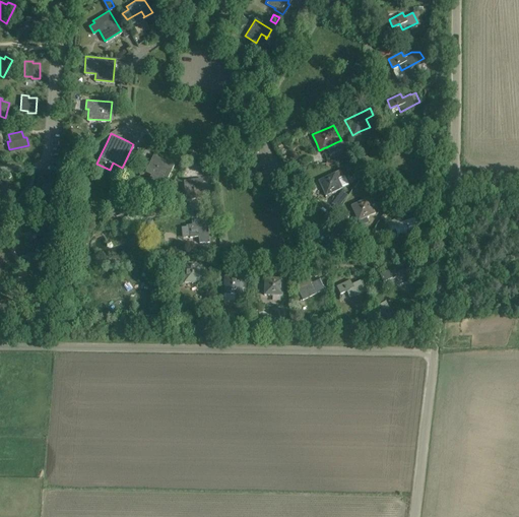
[(71,148),(69,149),(71,153),(79,148),(77,144),(73,144),(70,146),(71,148)]
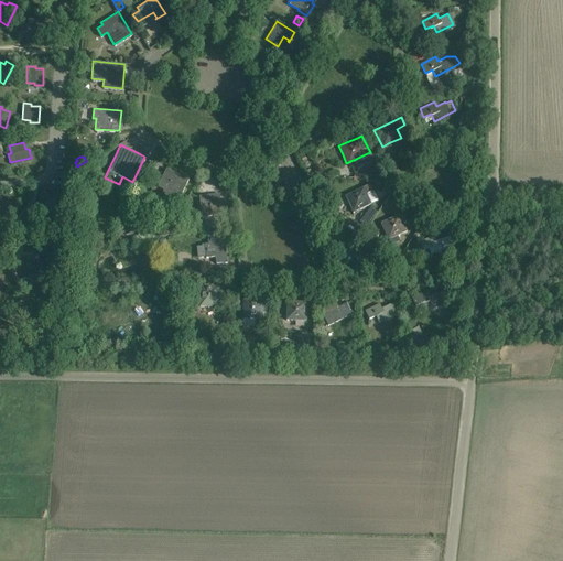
[(161,176),(157,185),(163,187),(163,189),(161,193),(160,196),(175,203),(187,176),(184,175),(165,166),(161,176)]
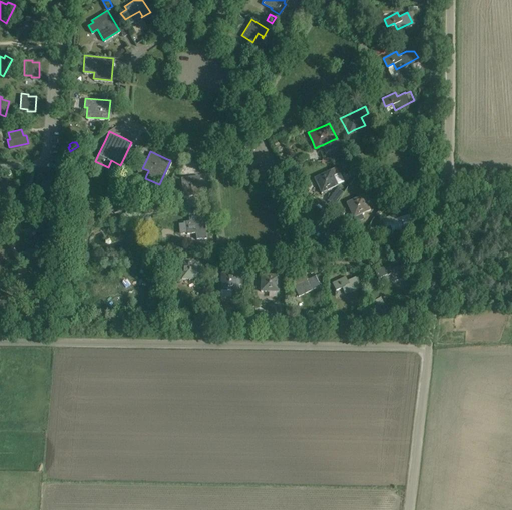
[(344,157),(339,160),(343,166),(348,163),(344,157)]
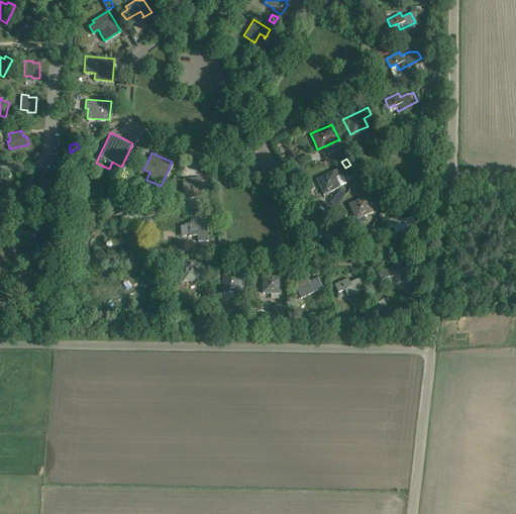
[(322,193),(331,189),(339,185),(335,176),(339,174),(336,168),(332,170),(315,178),(322,193)]
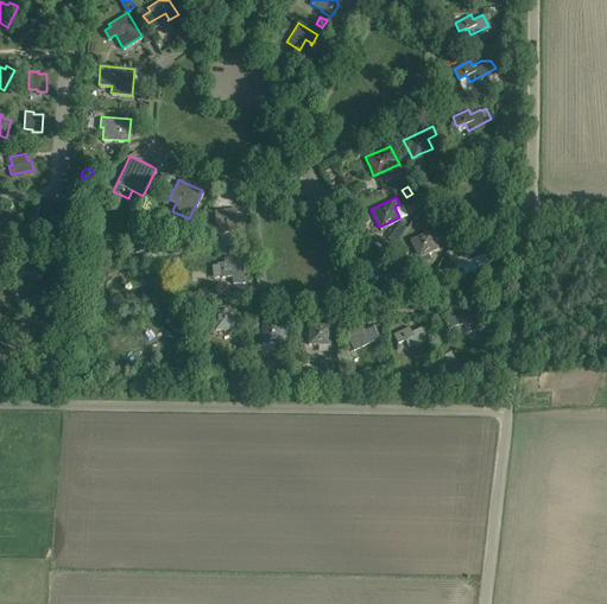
[(44,204),(40,222),(48,223),(48,226),(57,227),(58,222),(61,210),(51,208),(52,205),(44,204)]
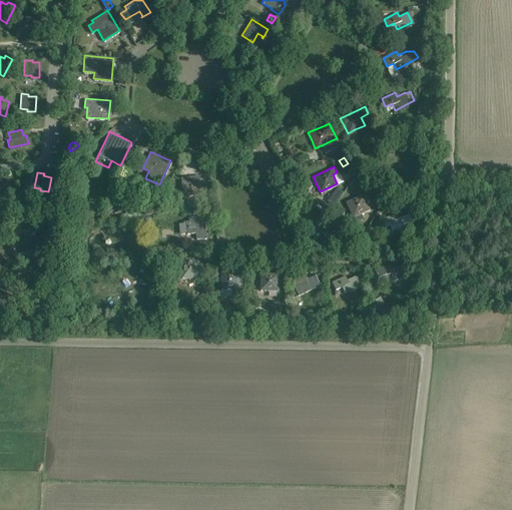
[(178,186),(181,186),(181,188),(190,187),(190,193),(200,192),(198,174),(180,176),(180,179),(177,180),(178,186)]
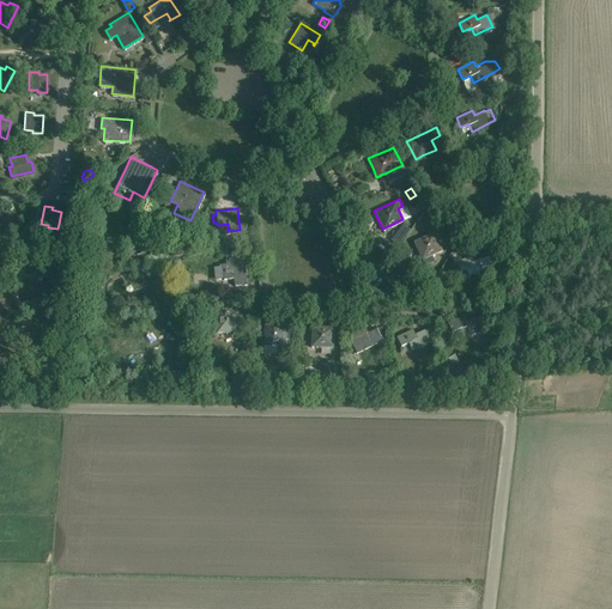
[(0,227),(11,227),(11,218),(7,218),(6,209),(0,209),(0,227)]
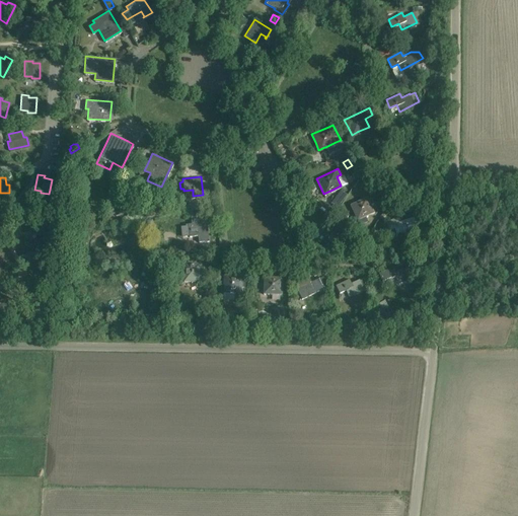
[(341,189),(337,194),(343,199),(347,194),(341,189)]
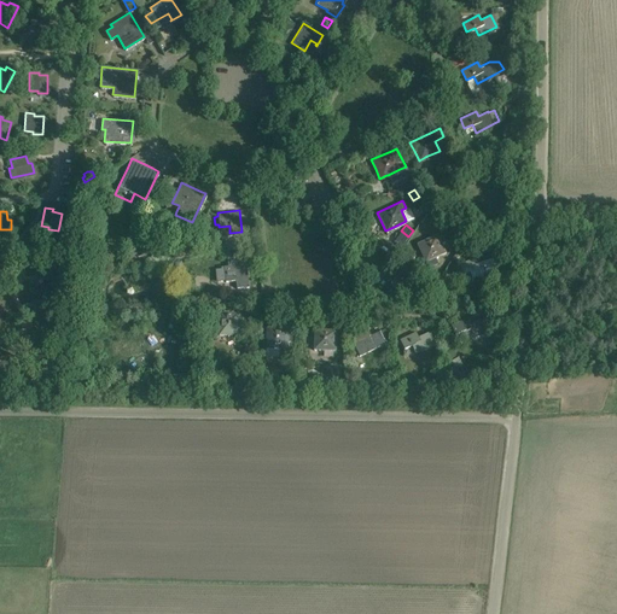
[(436,233),(415,243),(420,251),(425,261),(435,256),(444,251),(441,241),(444,240),(441,234),(437,235),(436,233)]
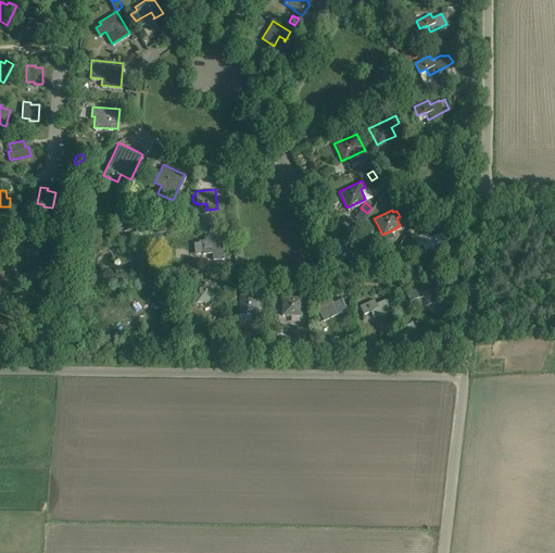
[(166,226),(155,227),(155,231),(172,230),(171,223),(166,224),(166,226)]
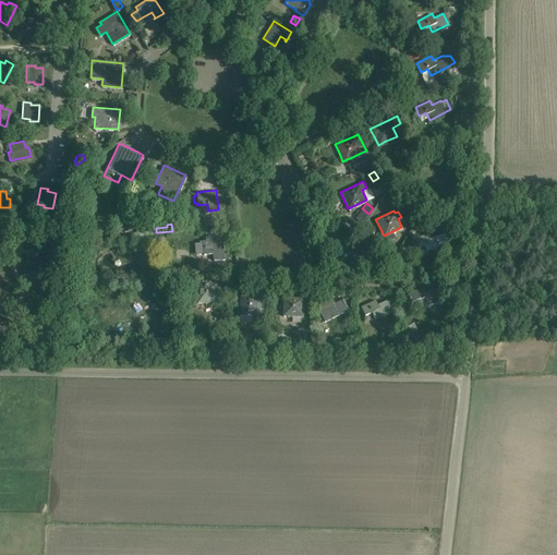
[(197,241),(193,241),(194,252),(198,252),(203,251),(203,253),(212,252),(213,258),(223,257),(220,229),(203,231),(204,239),(197,239),(197,241)]
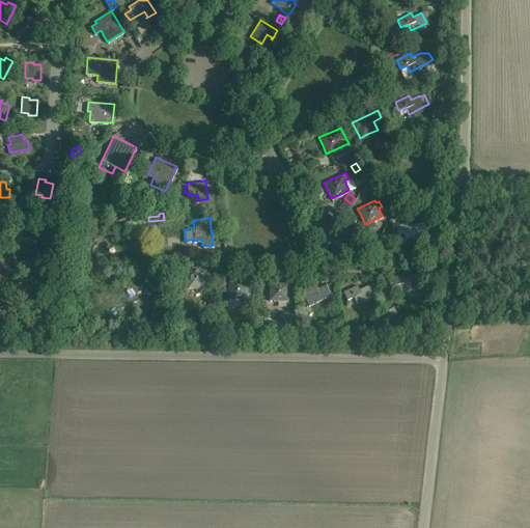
[(406,239),(422,232),(426,231),(424,225),(420,227),(418,222),(410,225),(408,221),(393,226),(396,234),(403,232),(406,239)]
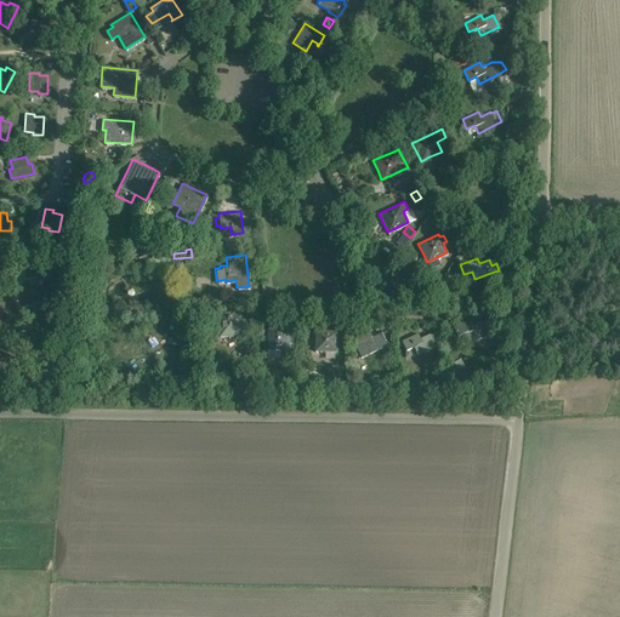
[(67,269),(43,270),(43,281),(68,280),(67,269)]
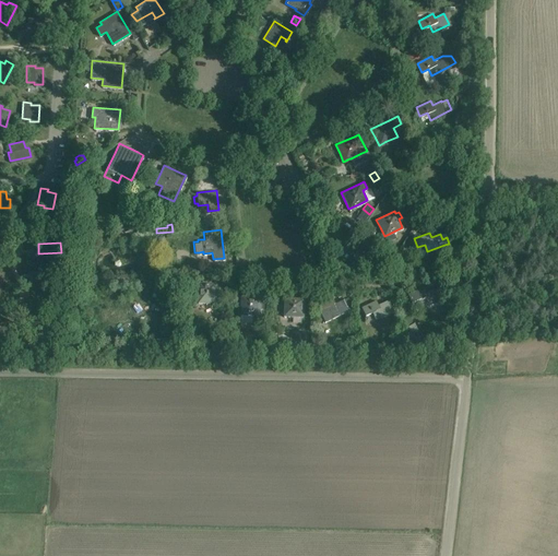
[(36,268),(36,278),(48,279),(59,279),(59,269),(36,268)]
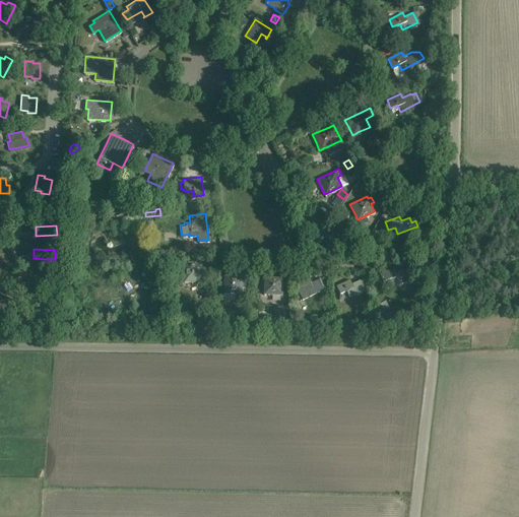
[(183,261),(183,280),(200,280),(200,262),(183,261)]
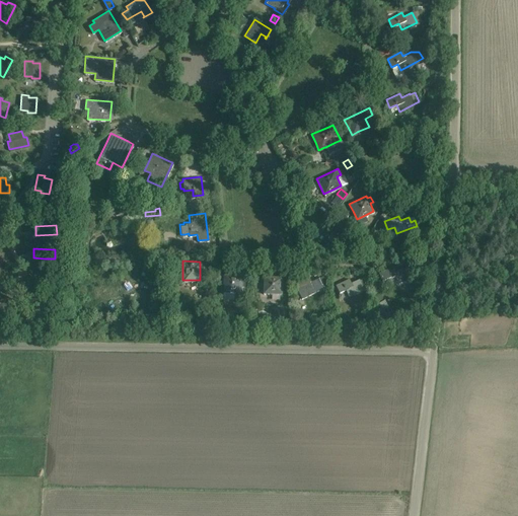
[(390,283),(407,277),(412,275),(408,265),(402,267),(394,270),(392,266),(378,272),(381,280),(388,277),(390,283)]
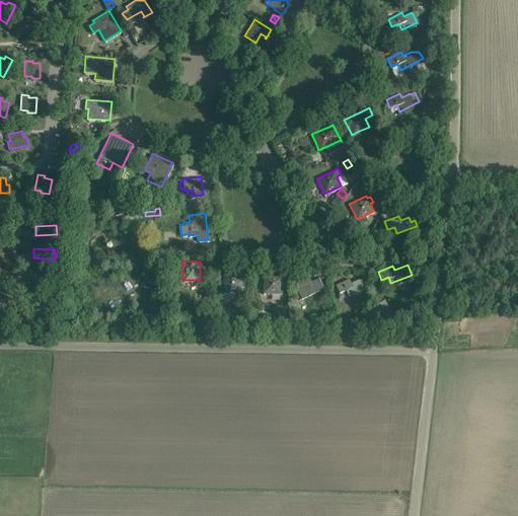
[(222,282),(222,291),(228,291),(234,292),(241,292),(241,275),(223,274),(222,282)]
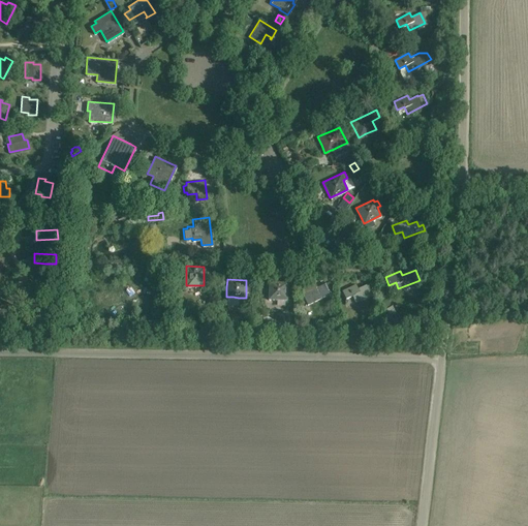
[(268,280),(268,298),(274,298),(286,299),(287,281),(268,280)]
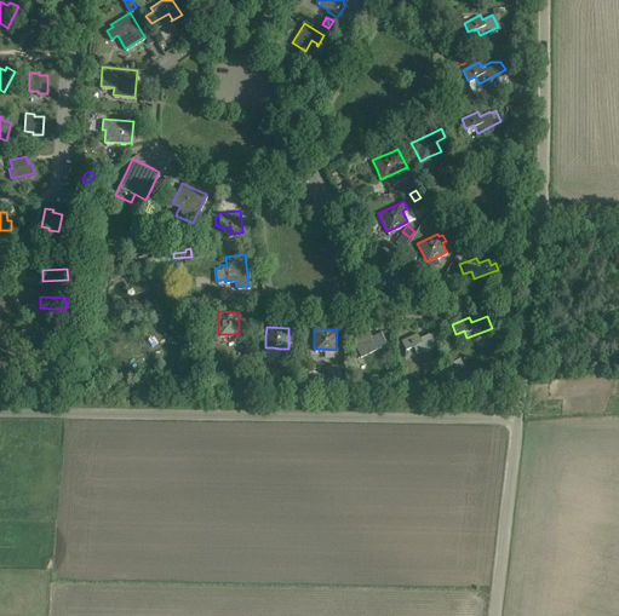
[(368,330),(351,338),(356,347),(360,355),(367,351),(385,343),(380,330),(371,335),(368,330)]
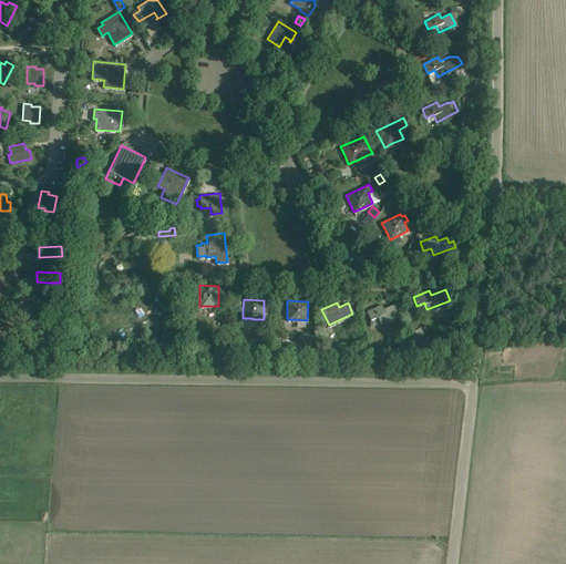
[(397,315),(397,314),(392,304),(383,308),(381,304),(366,310),(370,319),(377,316),(380,322),(397,315)]
